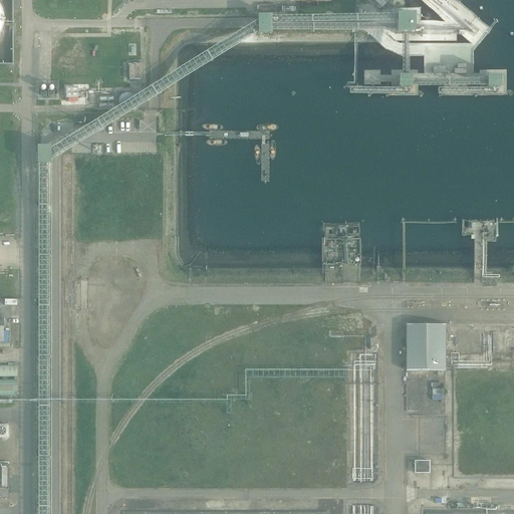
[(418,11),(399,11),(399,17),(399,26),(399,30),(410,30),(418,30),(418,25),(418,11)]
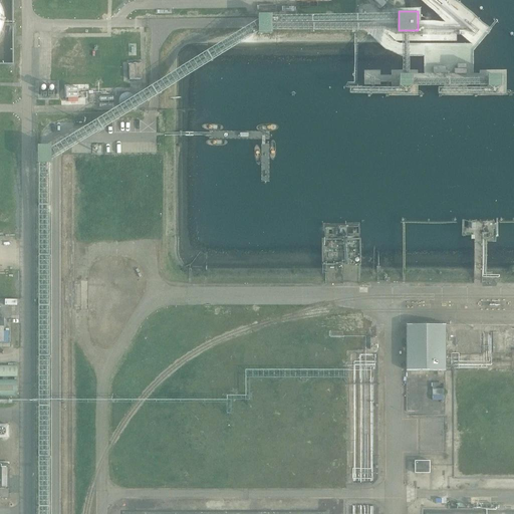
[(259,28),(259,33),(273,33),(273,28),(273,18),(273,14),(258,14),(259,19),(259,28)]
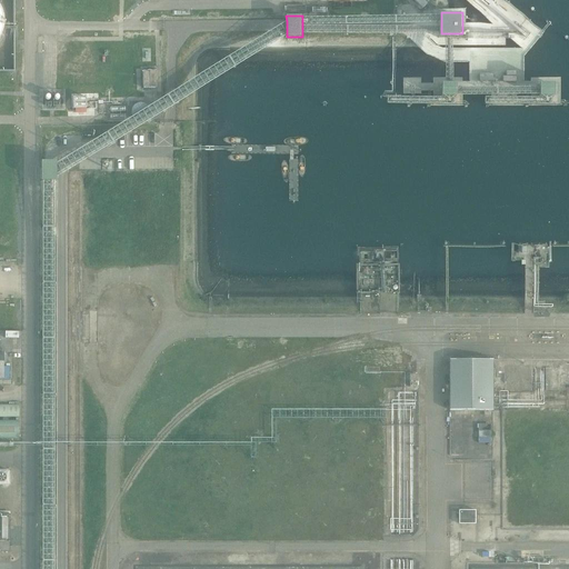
[(157,88),(156,71),(143,71),(143,88),(157,88)]
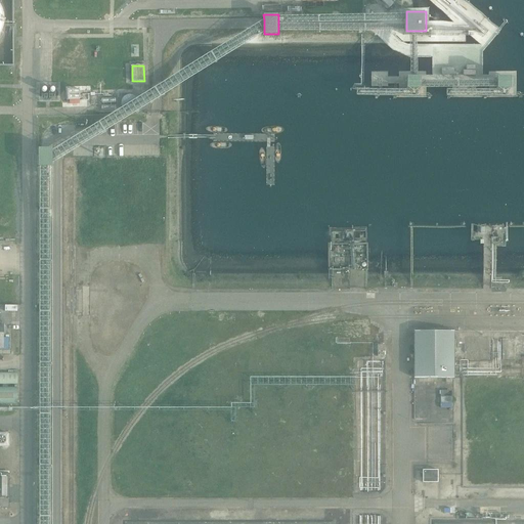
[(411,72),(411,85),(420,85),(427,85),(427,79),(427,72),(418,72),(411,72)]
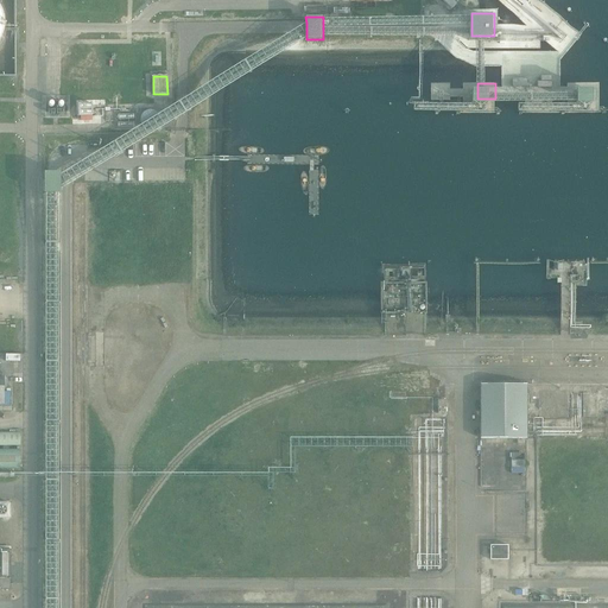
[(582,90),(582,99),(590,99),(599,99),(599,83),(582,83),(582,90)]
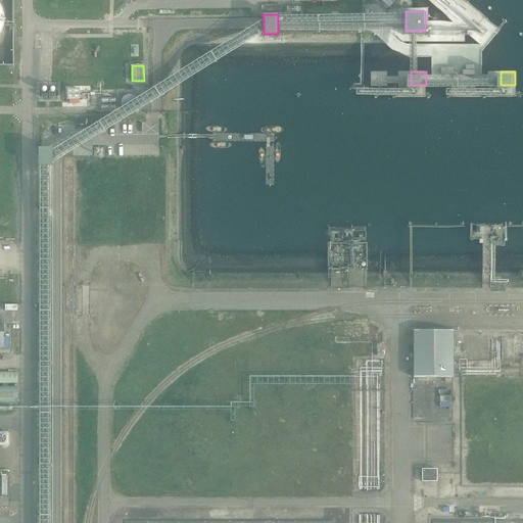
[(40,147),(40,165),(43,165),(51,167),(55,167),(55,161),(55,152),(55,147),(40,147)]
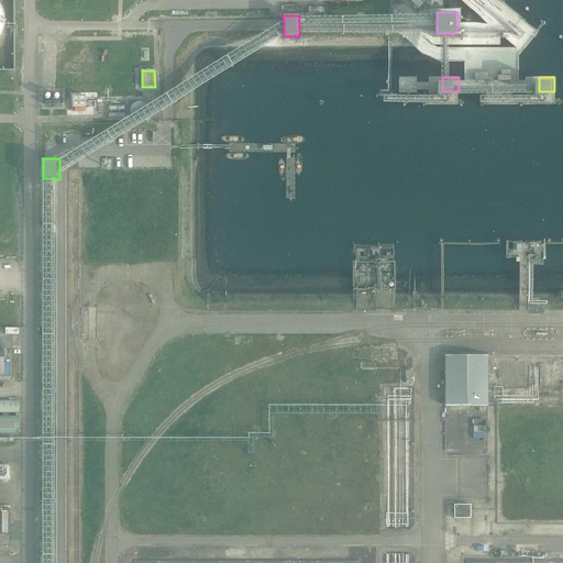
[(356,288),(372,287),(372,273),(355,273),(356,288)]
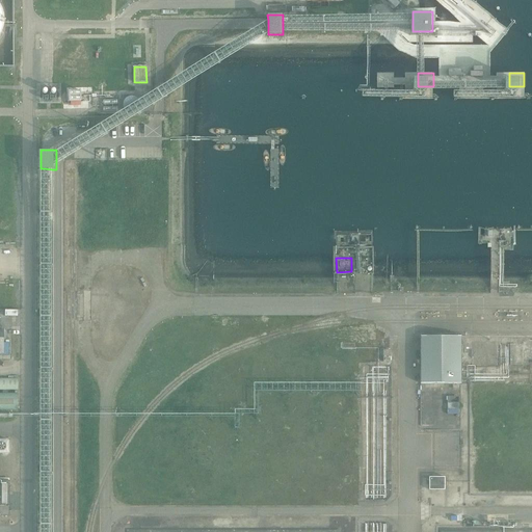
[(460,337),(420,338),(421,383),(428,383),(460,383),(460,337)]
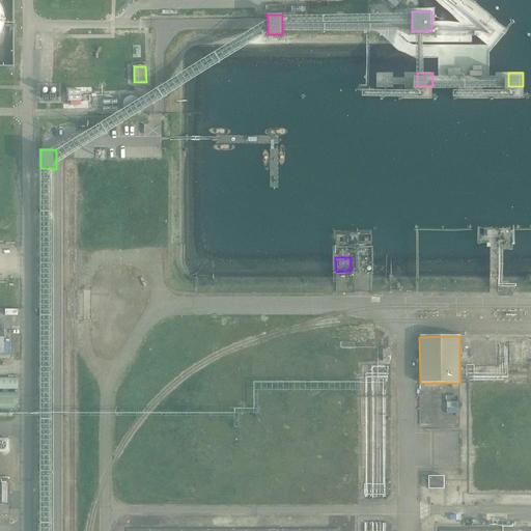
[(18,378),(0,378),(0,389),(18,389),(18,378)]
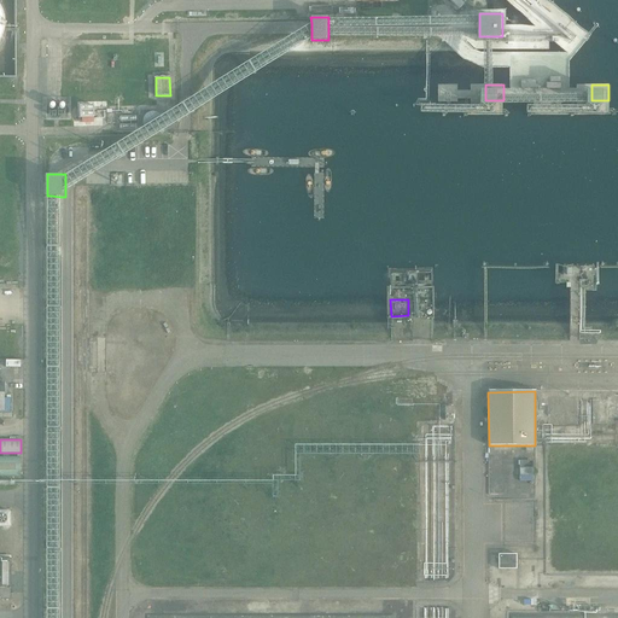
[(520,459),(520,473),(534,474),(535,460),(520,459)]
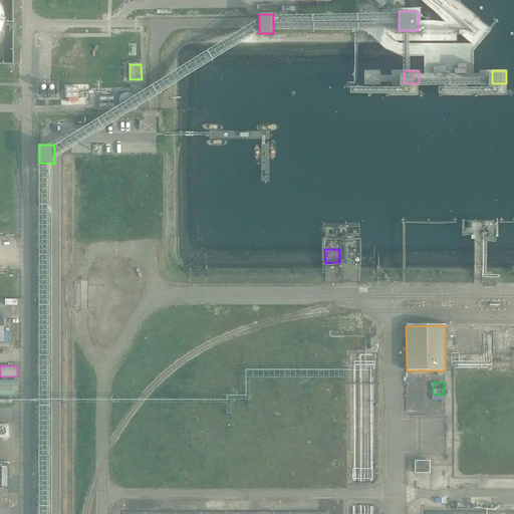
[(9,425),(0,424),(0,437),(9,438),(9,425)]
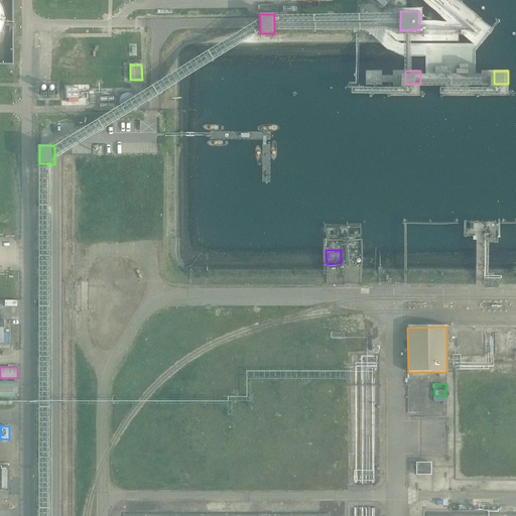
[(430,464),(415,464),(415,476),(430,476),(430,464)]
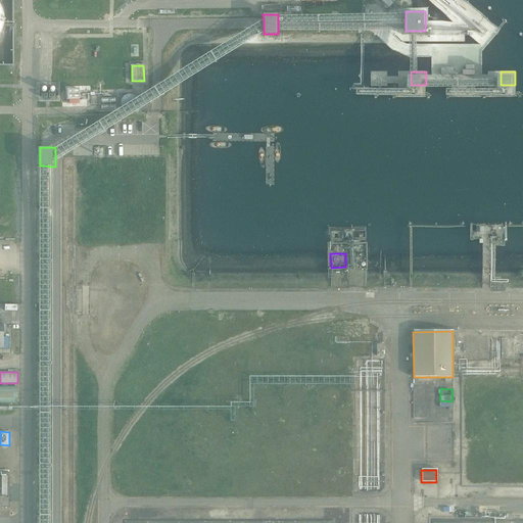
[(9,473),(0,473),(0,507),(9,508),(9,473)]
